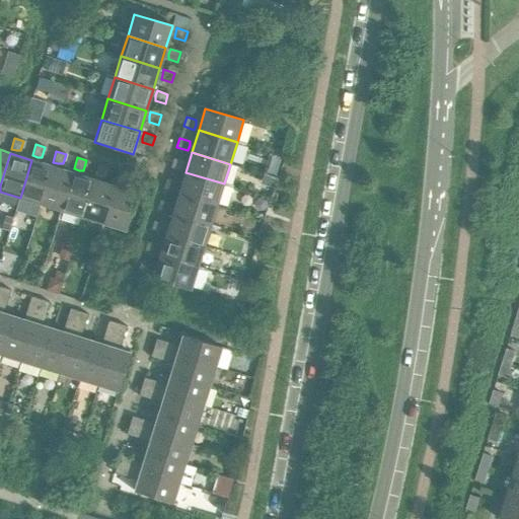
[(182,166),(182,161),(173,158),(170,167),(181,171),(182,166)]
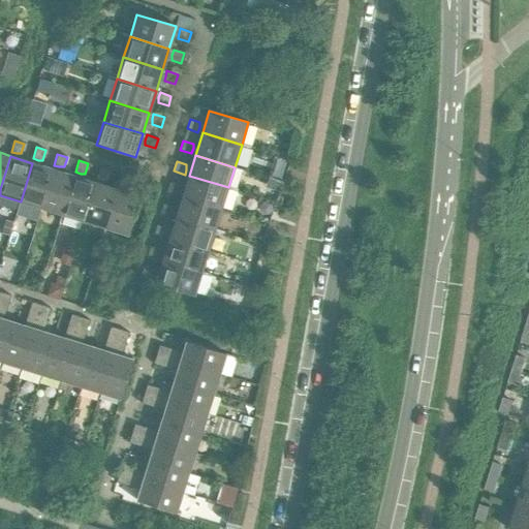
[(41,209),(54,169),(32,163),(21,201),(41,209)]
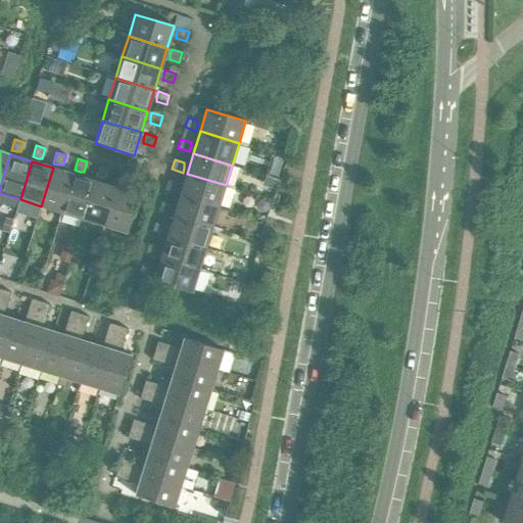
[(105,178),(108,169),(99,165),(95,176),(100,178),(105,178)]
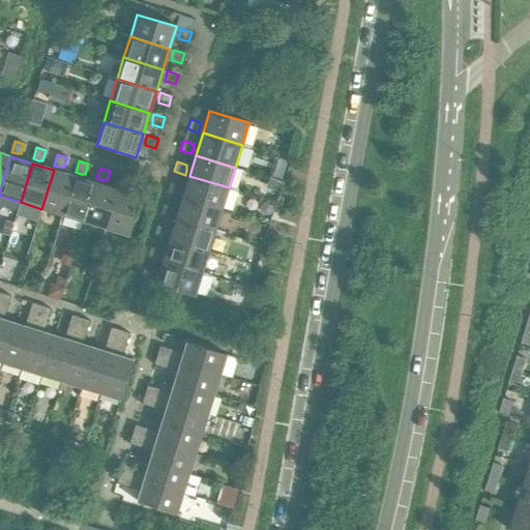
[(63,215),(76,177),(54,170),(41,209),(63,215)]
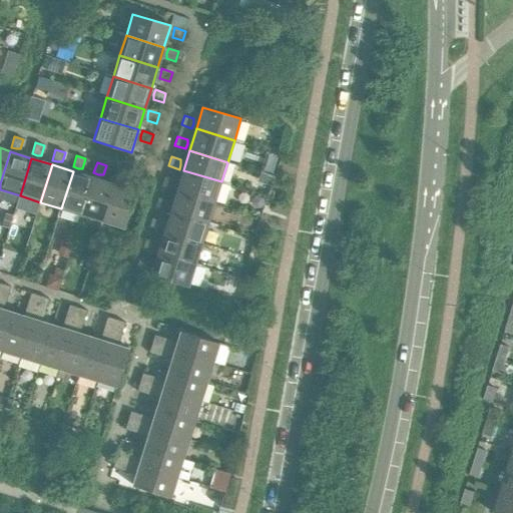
[(124,181),(127,171),(117,168),(114,179),(119,181),(124,181)]
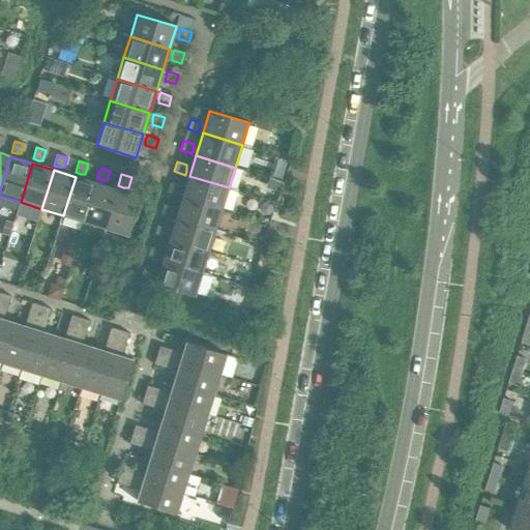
[(222,209),(229,187),(189,176),(182,197),(222,209)]
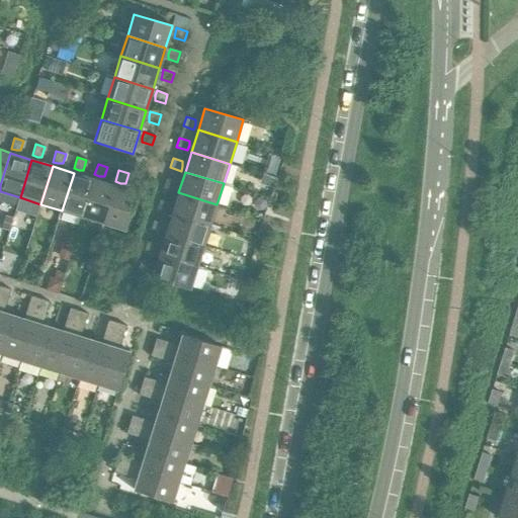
[(82,218),(94,179),(74,173),(62,210),(82,218)]
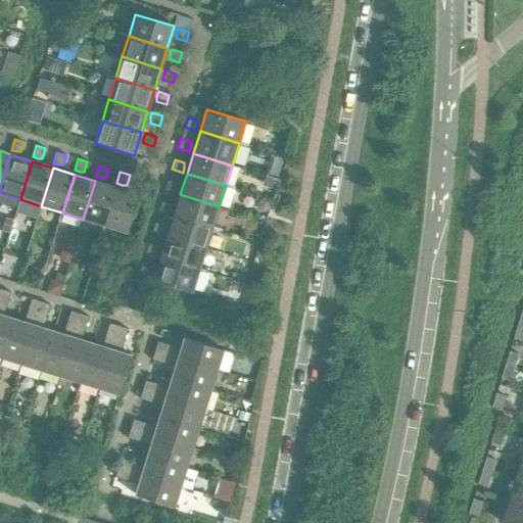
[(104,226),(116,187),(95,181),(83,220),(104,226)]
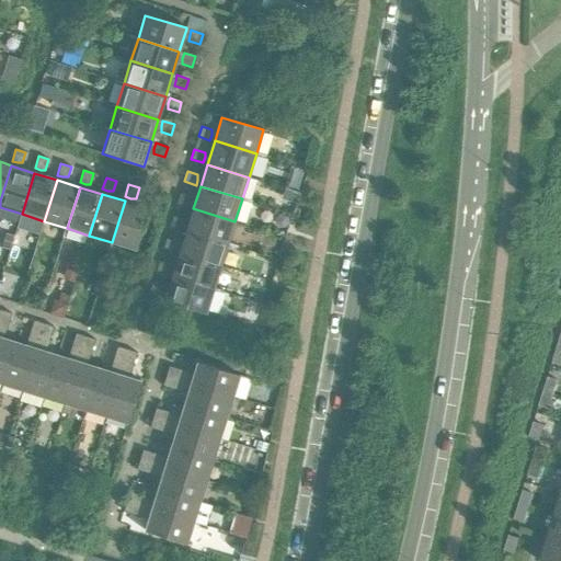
[(191,203),(191,197),(180,194),(176,204),(189,208),(191,203)]
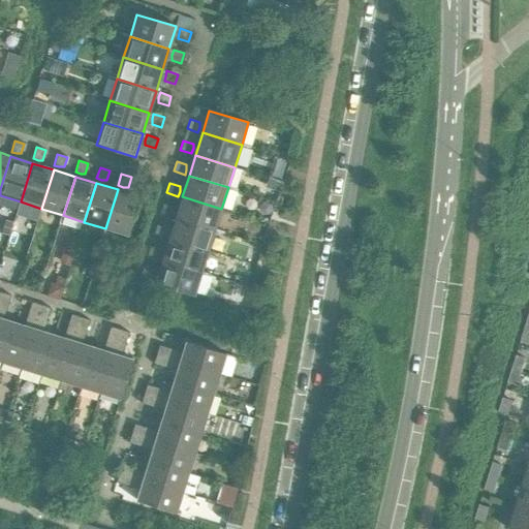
[(127,236),(139,196),(118,189),(105,228),(127,236)]
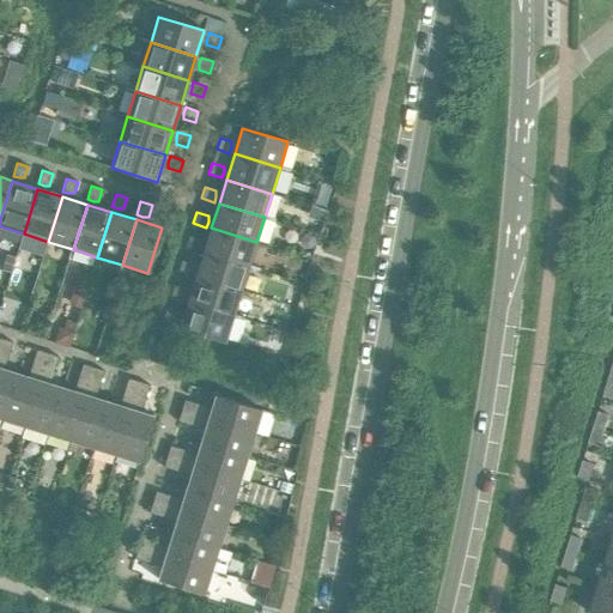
[(249,266),(256,242),(211,228),(204,253),(249,266)]
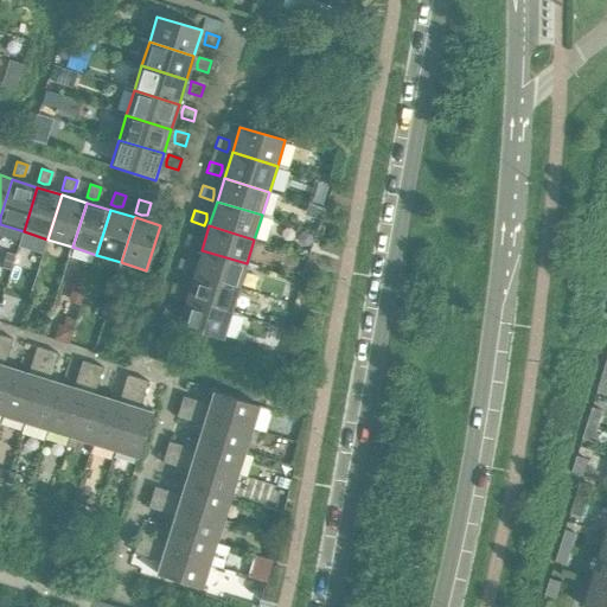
[(198,243),(198,237),(187,234),(184,246),(197,249),(198,243)]
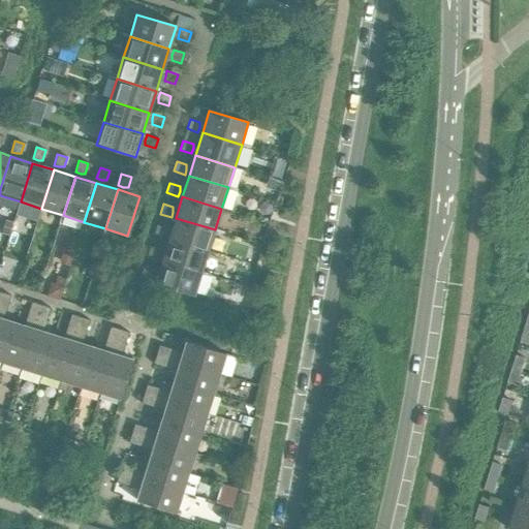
[(208,251),(215,229),(176,218),(169,239),(208,251)]
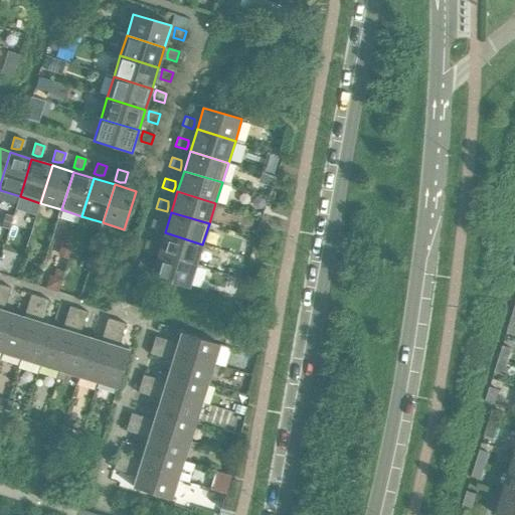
[(162,227),(162,222),(152,219),(150,228),(160,232),(162,227)]
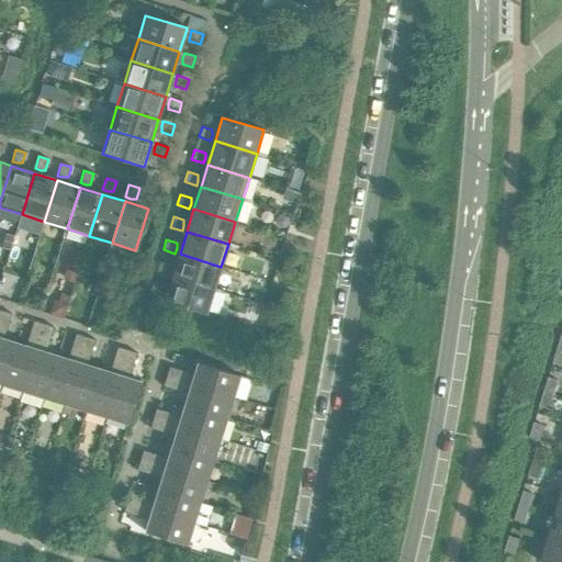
[(214,290),(221,267),(180,254),(172,277),(214,290)]
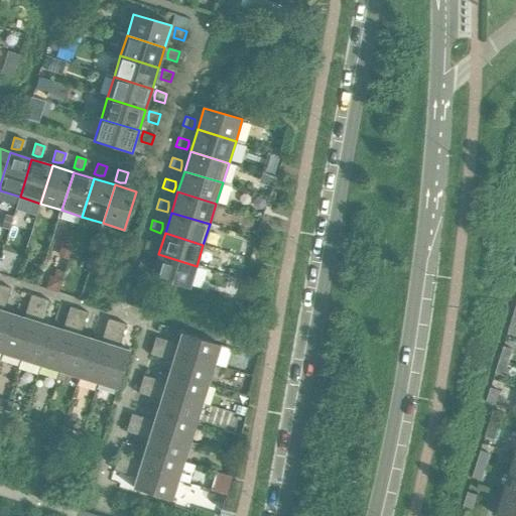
[(155,248),(155,244),(146,241),(143,250),(154,253),(155,248)]
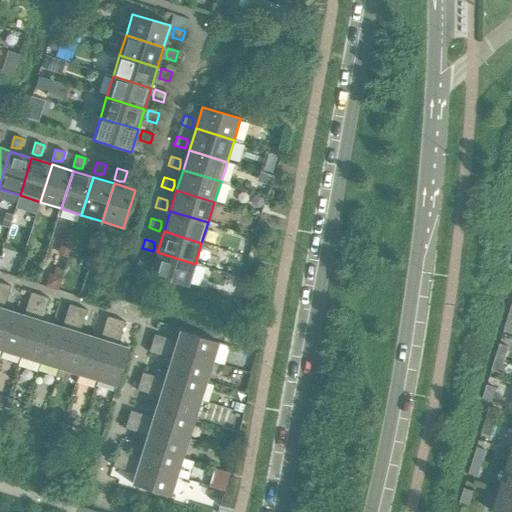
[(188,286),(195,264),(157,252),(150,274),(188,286)]
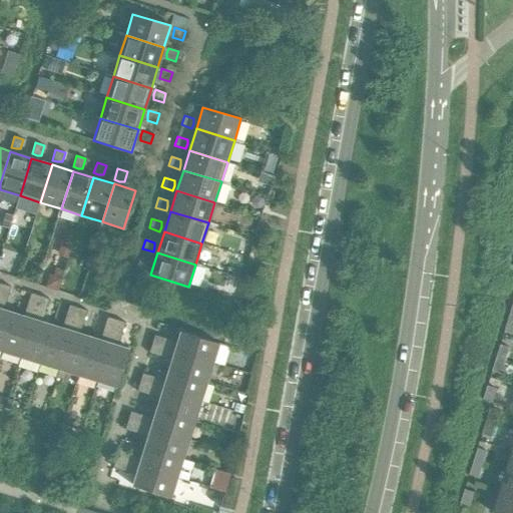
[(148,268),(148,263),(139,260),(136,270),(146,273),(148,268)]
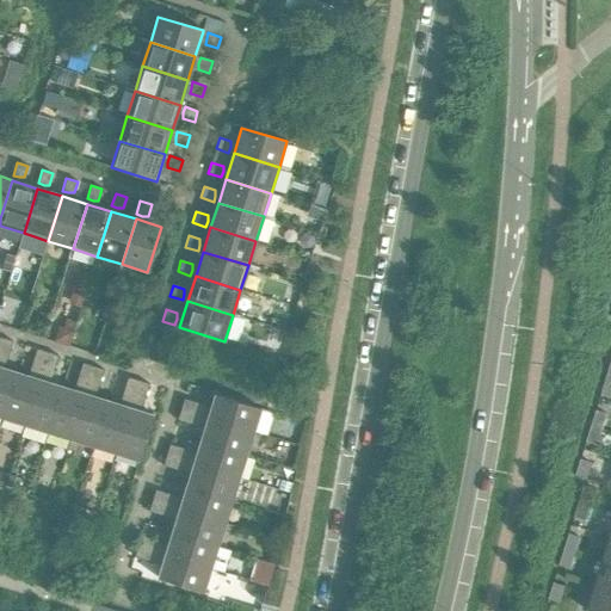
[(0,417),(1,418),(16,372),(4,369),(12,341),(1,338),(0,341),(0,417)]
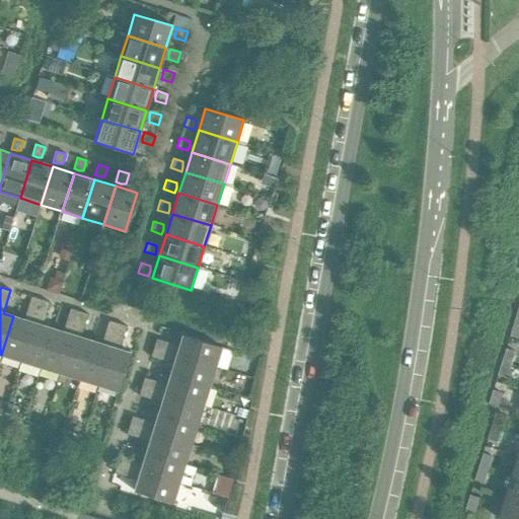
[(20,361),(40,299),(30,296),(23,319),(13,316),(1,355),(20,361)]
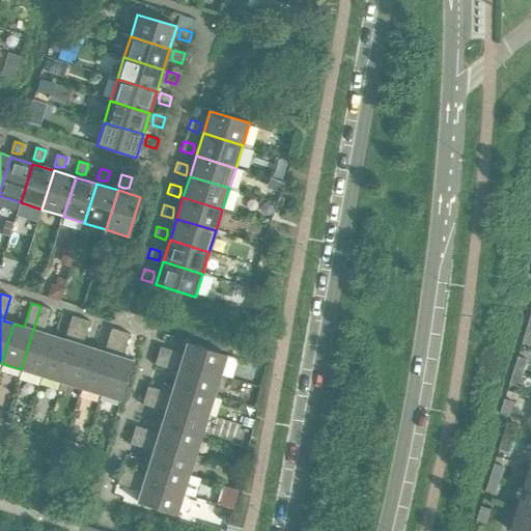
[(40,375),(53,336),(43,333),(50,309),(40,306),(21,369),(40,375)]
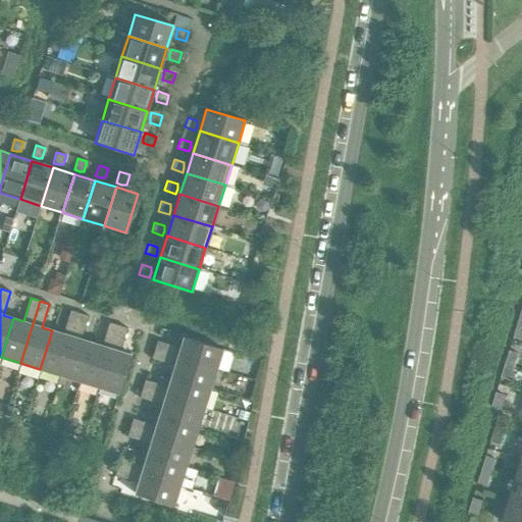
[(59,375),(79,313),(69,310),(62,333),(52,330),(40,369),(59,375)]
